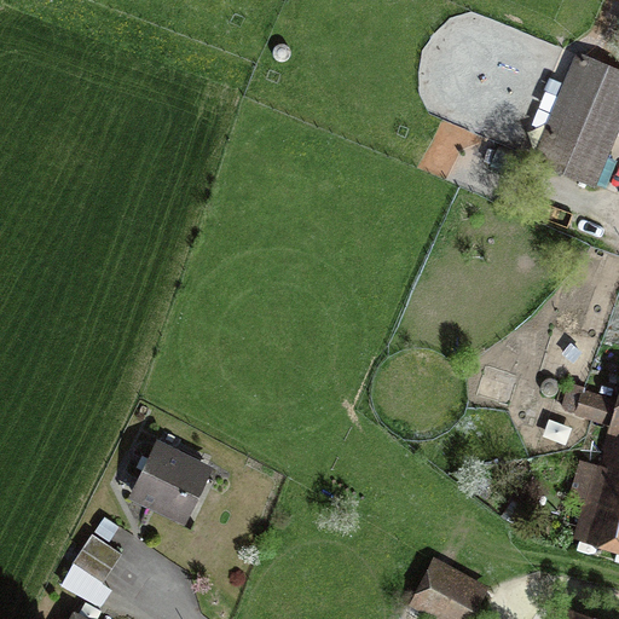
[(618,122),(618,82),(579,68),(543,162),(596,183),(618,122)]
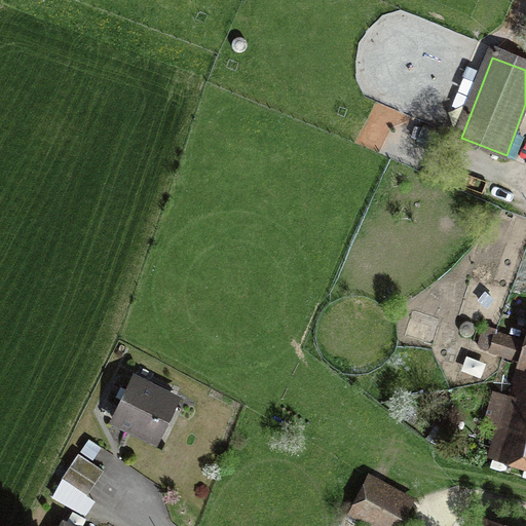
[(525,361),(505,437),(498,464),(525,471),(525,361)]
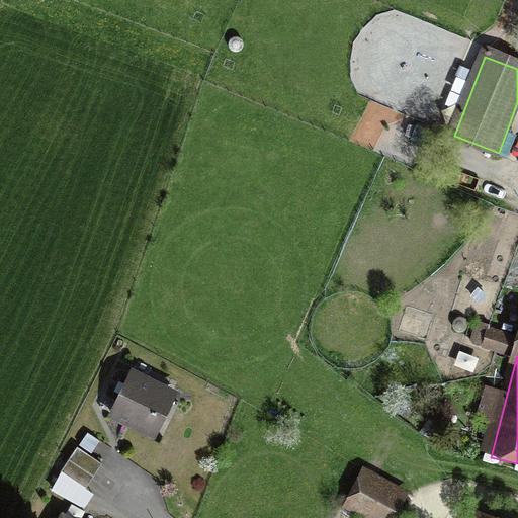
[(152,448),(172,404),(125,382),(110,415),(104,427),(152,448)]
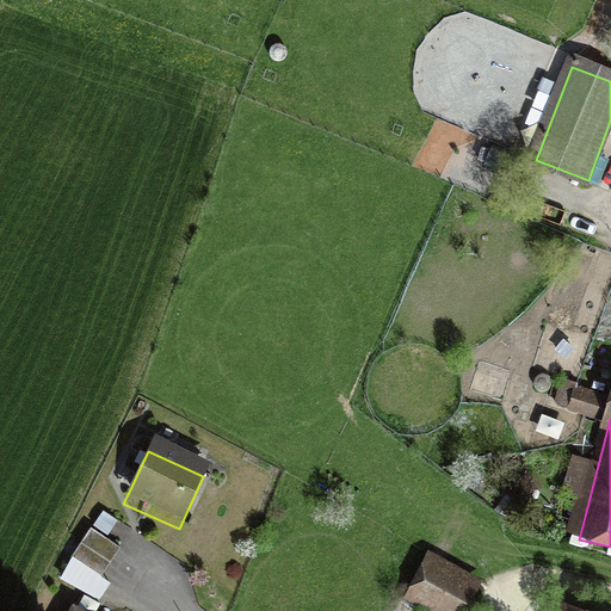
[(81,542),(110,560),(119,544),(91,526),(81,542)]
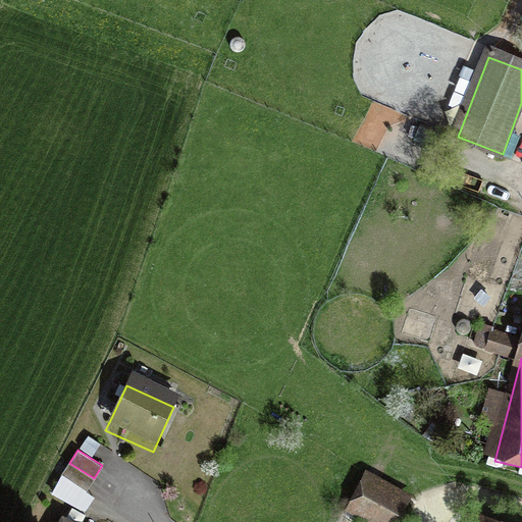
[(94,478),(69,463),(50,496),(81,515),(91,499),(84,494),(94,478)]
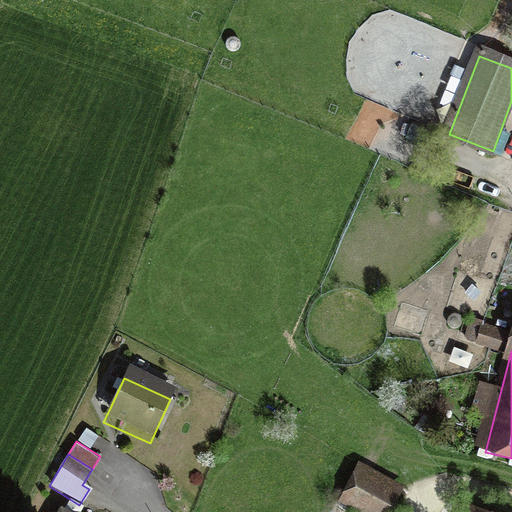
[(367,511),(388,511),(403,485),(360,461),(340,497),(367,511)]
